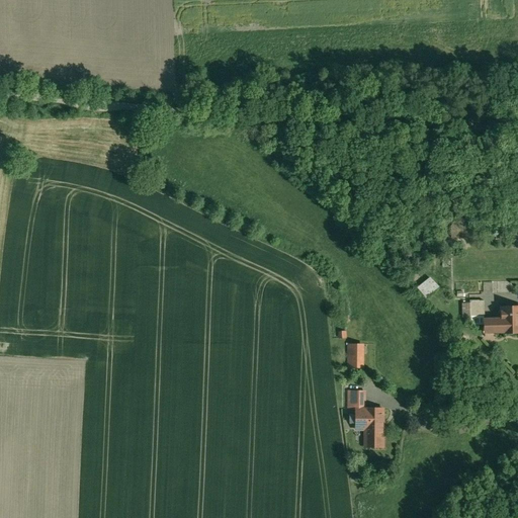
[(427,297),(441,286),(432,276),(418,287),(427,297)]
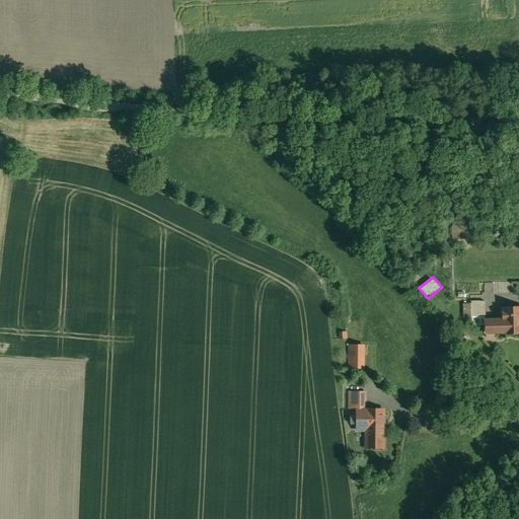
[(486,316),(485,301),(470,301),(471,317),(486,316)]
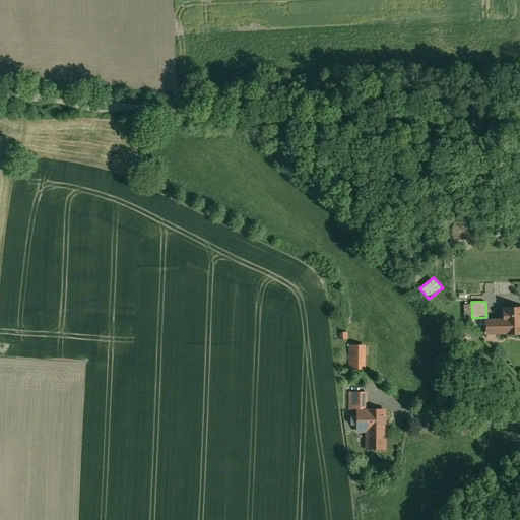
[(519,308),(502,309),(502,310),(503,310),(503,320),(485,321),(486,334),(504,333),(504,334),(519,333),(519,308)]
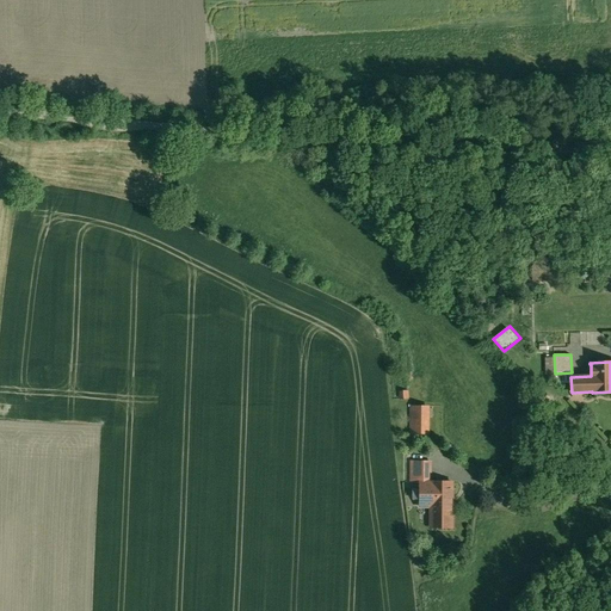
[(411,405),(411,434),(431,433),(431,405),(411,405)]
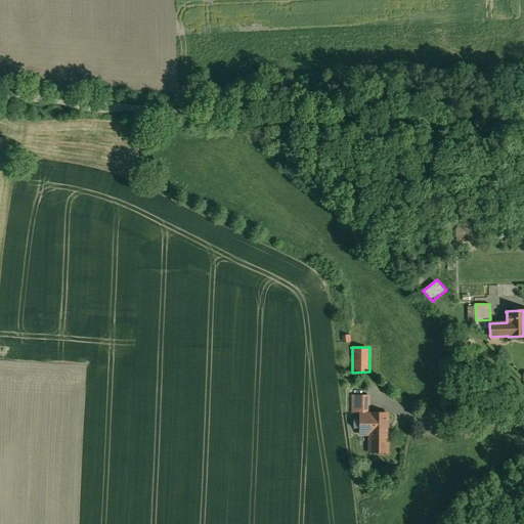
[(368,396),(352,396),(352,413),(359,413),(368,413),(368,396)]
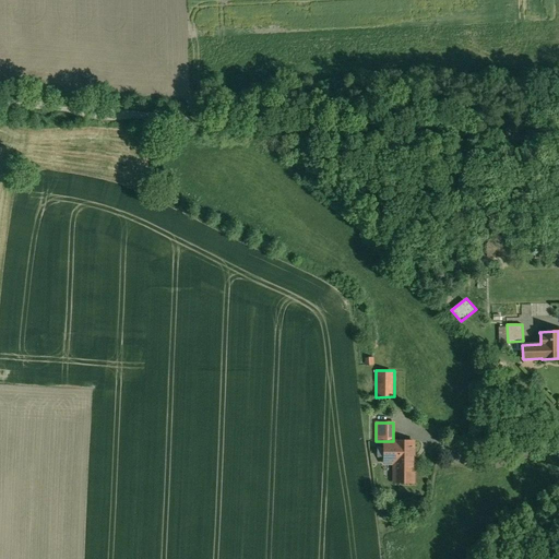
[(393,441),(383,441),(383,463),(394,463),(394,483),(413,483),(413,441),(393,441)]
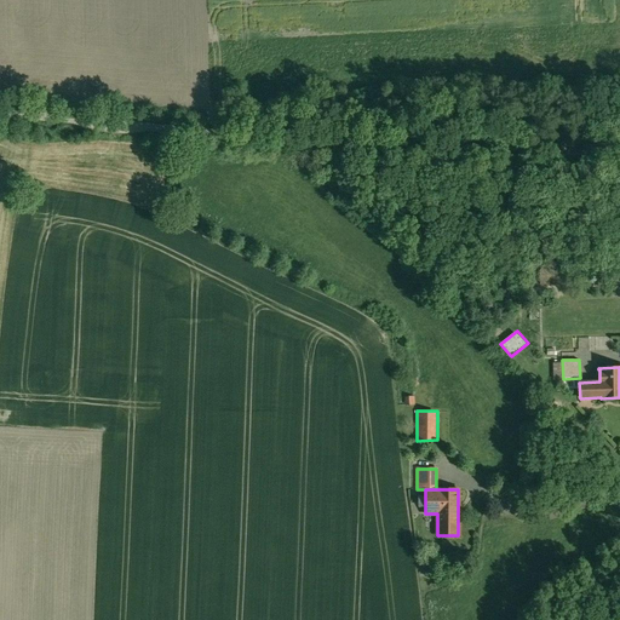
All buildings are outlined.
